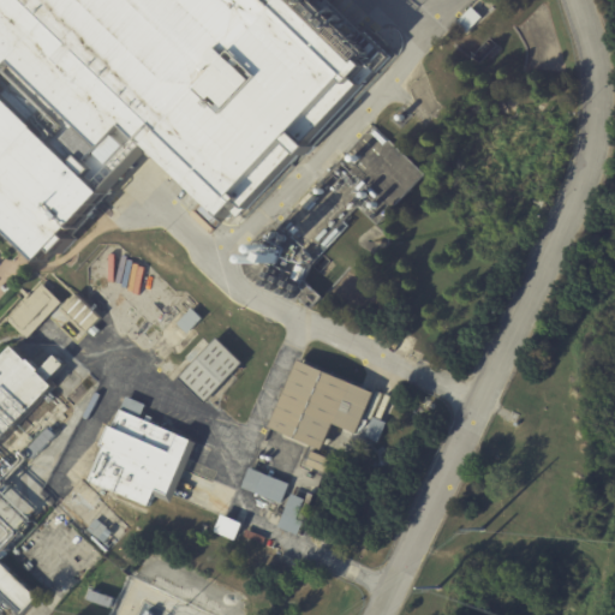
[(0,0),(302,0),(370,66),(221,221),(148,150),(36,266),(0,231),(0,0)]
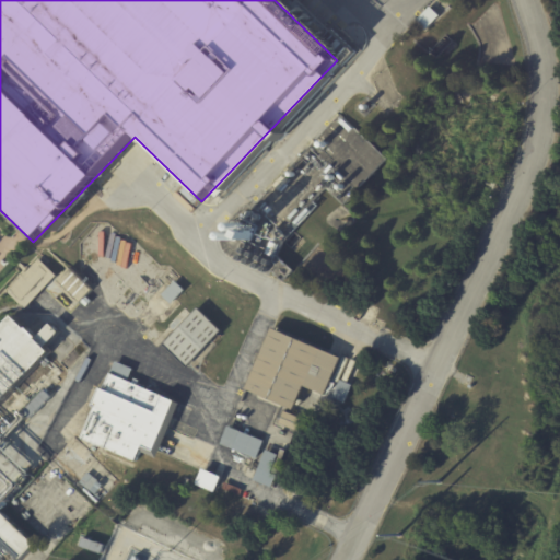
[(442,13),(429,27),(419,19),(433,4),(442,13)]
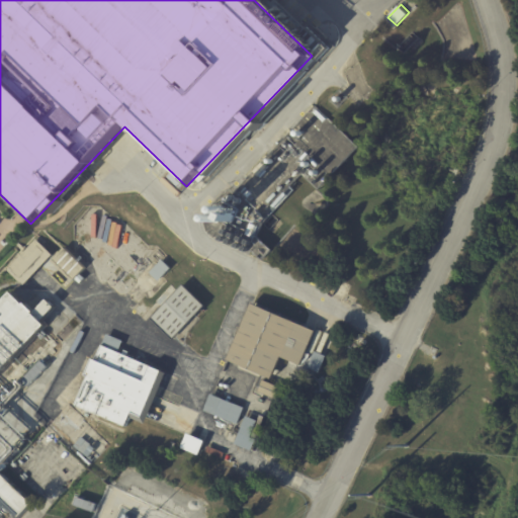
[(264,162),(269,167),(267,169),(268,170),(263,176),(261,175),(260,176),(255,171),(264,162)]
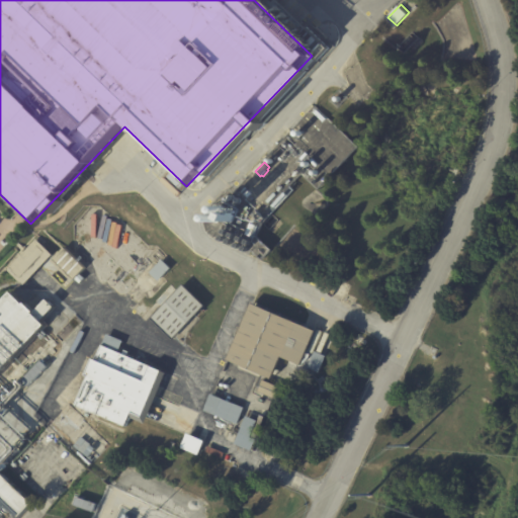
[(250,197),(246,193),(250,189),(254,193),(250,197)]
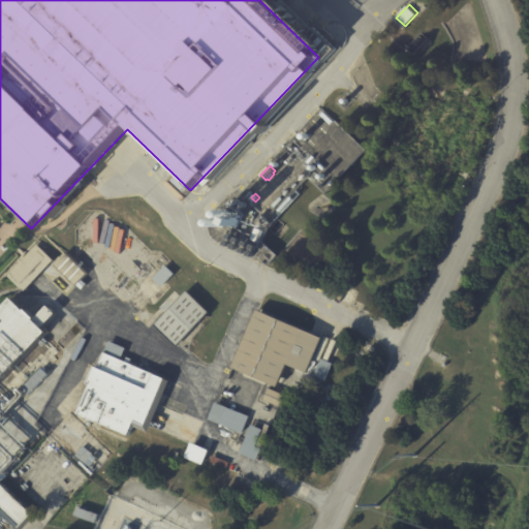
[(235,214),(243,217),(240,225),(230,222),(234,214),(235,214)]
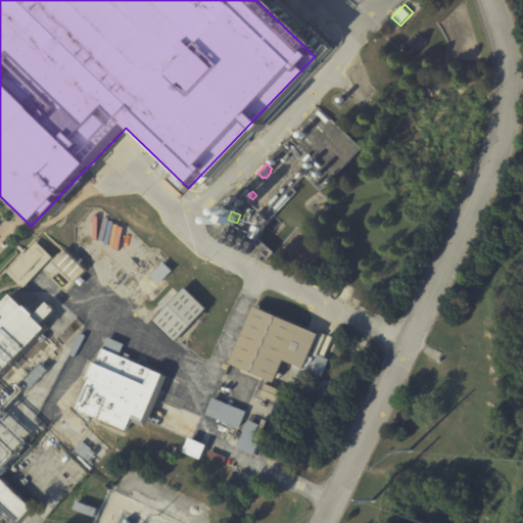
[(255,224),(262,226),(256,238),(250,236),(255,224)]
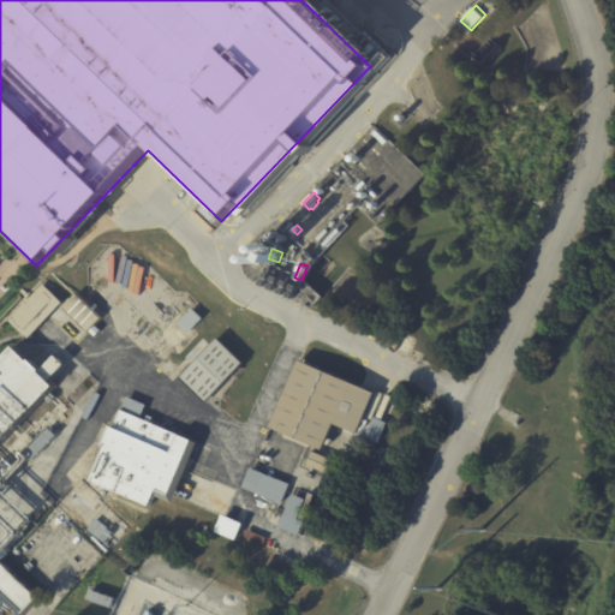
[(51,291),(61,302),(27,338),(7,320),(42,284),(51,291)]
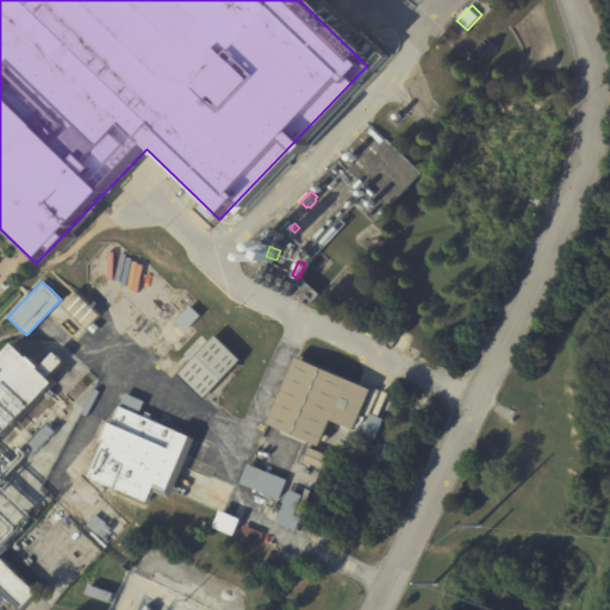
[(83,298),(100,315),(93,322),(99,328),(94,334),(87,328),(85,330),(61,307),(76,291),(83,298)]
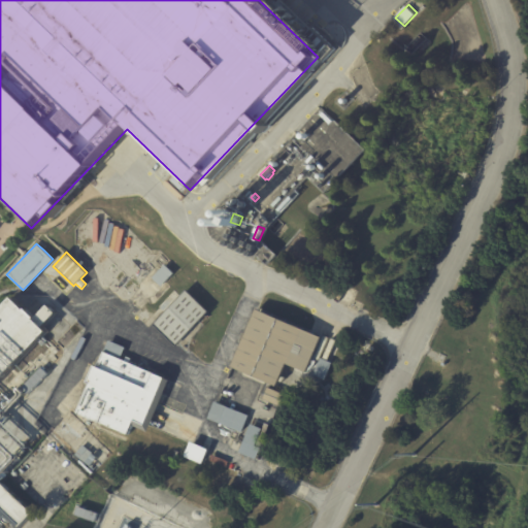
[(167,267),(173,272),(161,287),(152,277),(164,264),(167,267)]
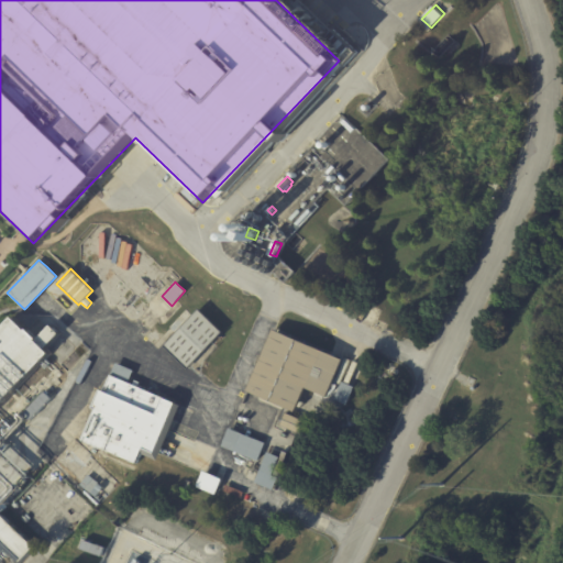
[(212,342),(187,368),(163,345),(198,309),(222,332),(212,342)]
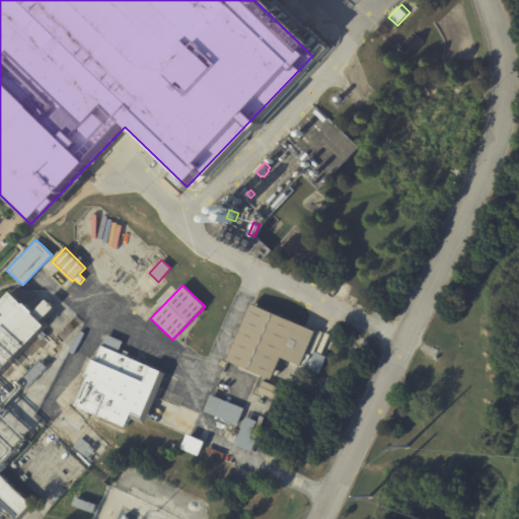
[(348,295),(355,298),(353,303),(345,300),(348,295)]
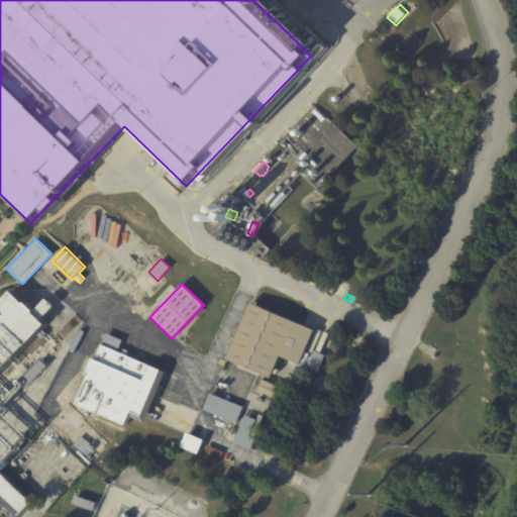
[(0,312),(15,297),(29,308),(30,308),(38,316),(37,319),(50,330),(0,385),(0,312)]
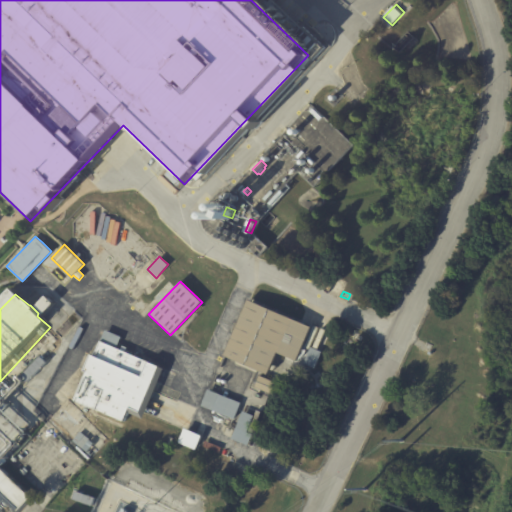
[(250,299),(313,326),(298,360),(279,352),(269,374),(225,355),(249,298),(250,299)]
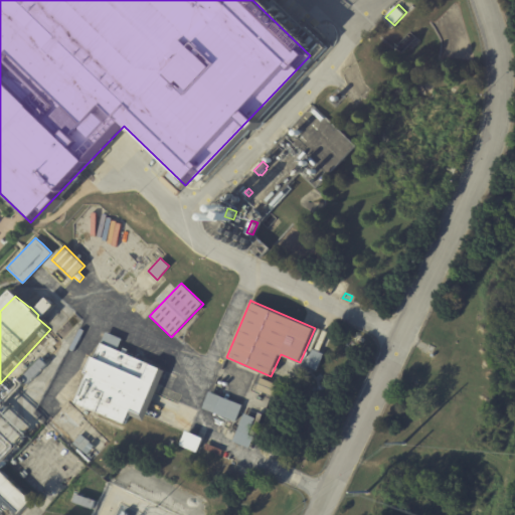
[(73,404),(124,424),(130,410),(143,415),(163,366),(121,349),(123,336),(106,329),(96,353),(90,351),(81,368),(87,373),(73,404)]
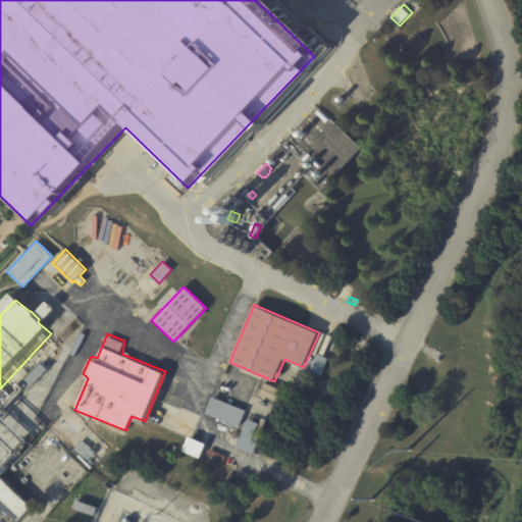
[(327,358),(328,358),(321,375),(310,370),(317,354),(327,358)]
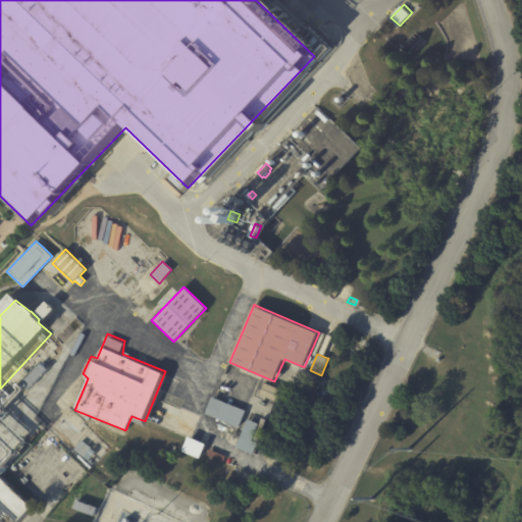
[(45,367),(47,369),(28,389),(20,383),(40,363),(45,367)]
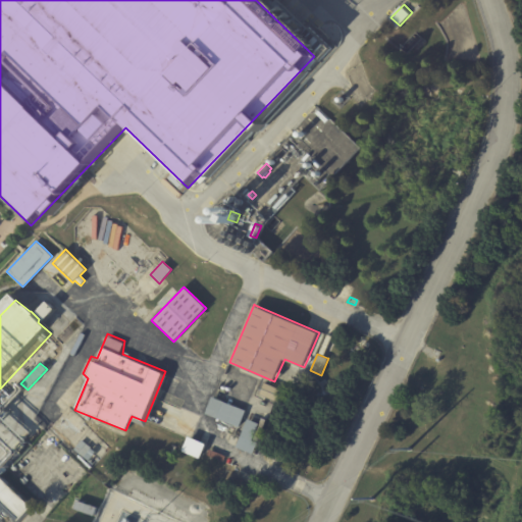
[(286,392),(281,404),(259,394),(265,382),(286,392)]
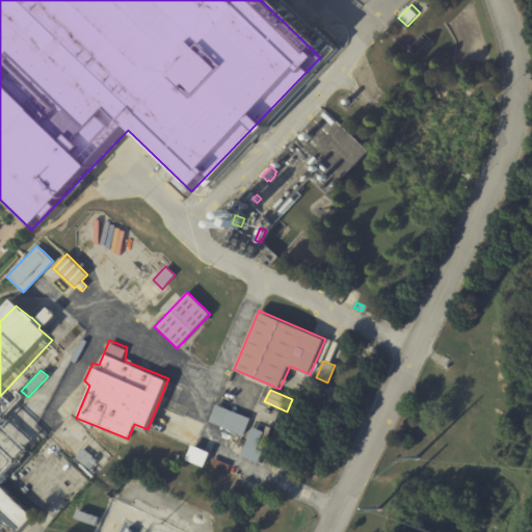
[(256,421),(253,427),(264,432),(266,426),(271,428),(258,462),(241,455),(245,444),(241,442),(243,435),(209,422),(216,404),(250,418),(250,419),(256,421)]
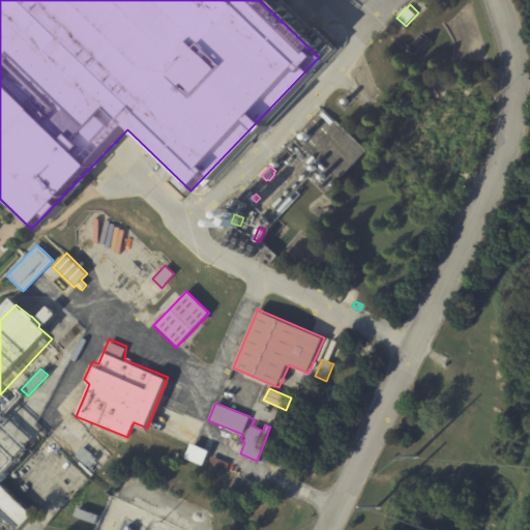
[(209,450),(203,465),(185,458),(192,443),(209,450)]
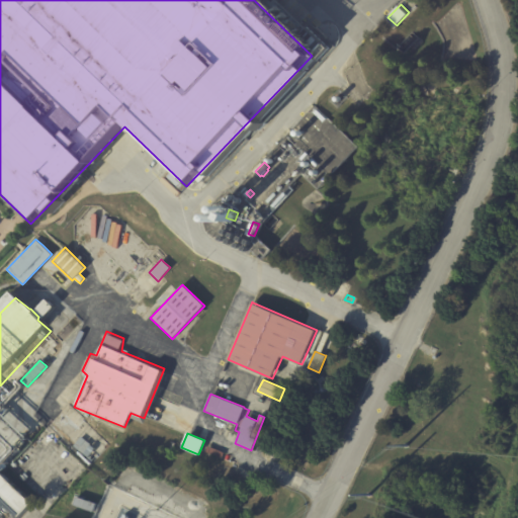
[(224,452),(222,458),(205,451),(207,446),(224,452)]
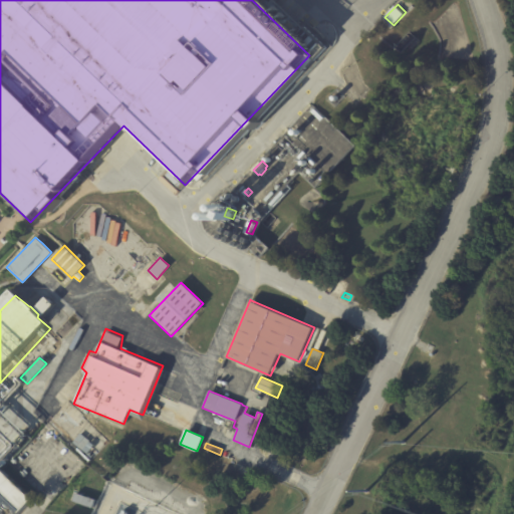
[(0,513),(0,468),(32,499),(17,513),(0,513)]
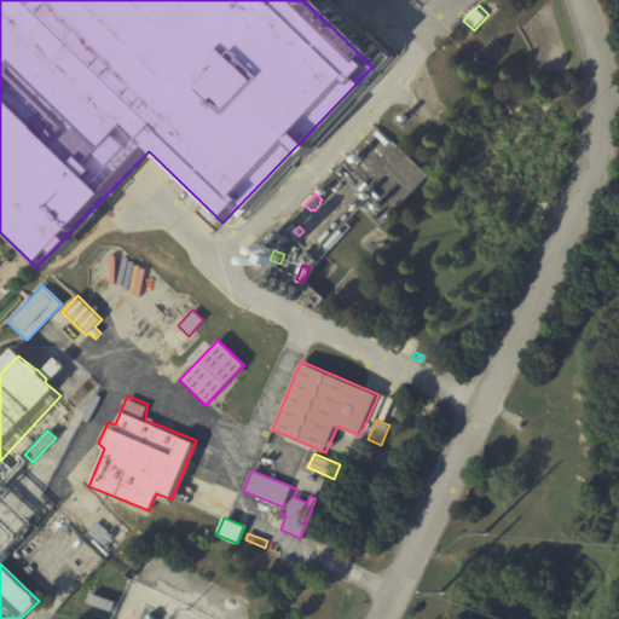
[(100,596),(115,602),(111,612),(88,603),(92,594),(100,596)]
